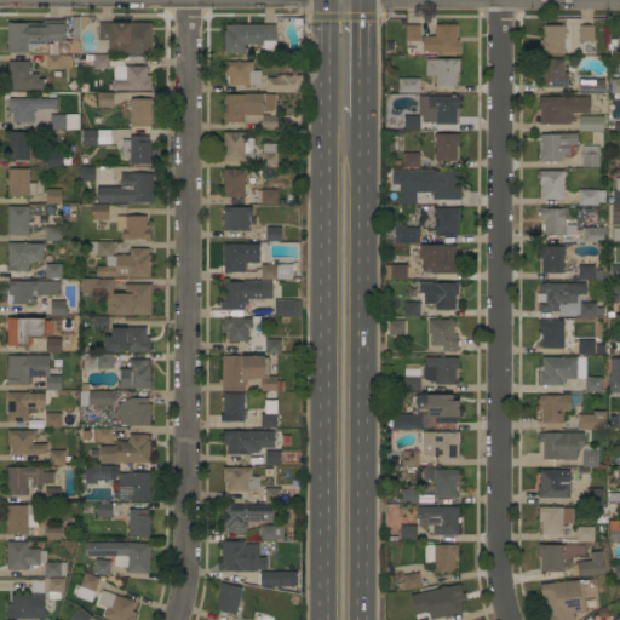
[(420,40),(406,41),(406,32),(402,32),(402,26),(401,26),(401,21),(407,19),(407,26),(419,26),(420,40)]
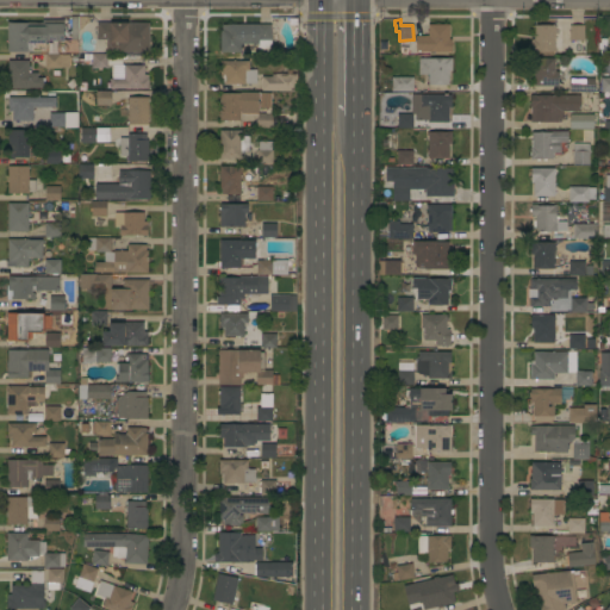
[(7,23),(42,23),(42,20),(63,20),(63,41),(47,41),(47,43),(45,43),(45,51),(32,51),(32,53),(7,53),(7,23)]
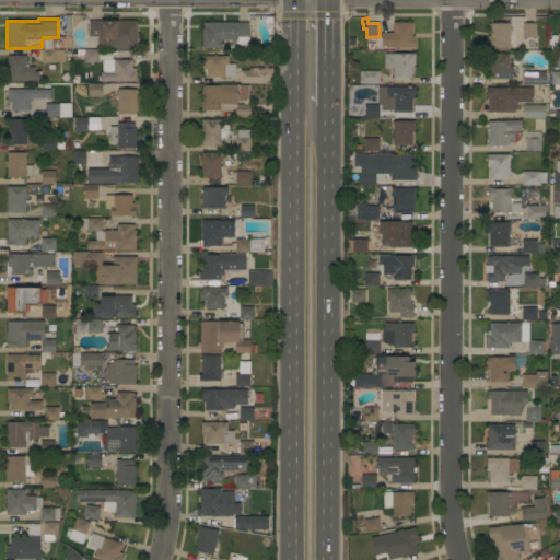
[(137,48),(108,48),(97,48),(97,36),(89,37),(89,21),(102,21),(102,19),(118,19),(118,21),(137,21),(137,48)]
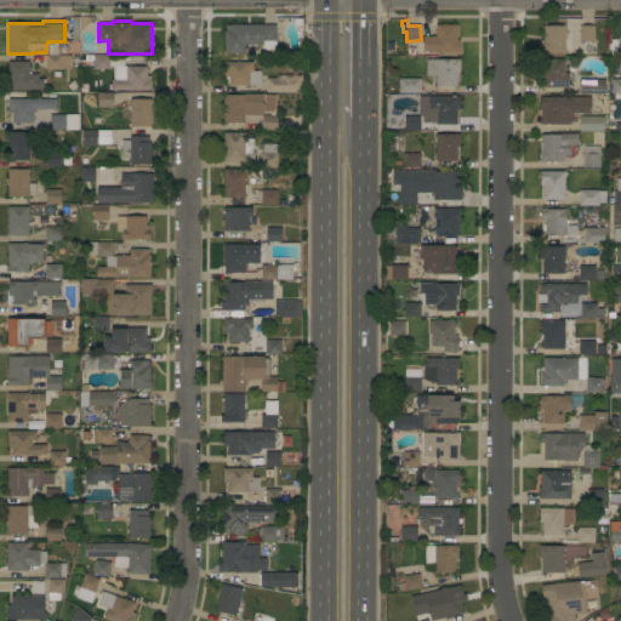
[(224,53),(224,32),(226,32),(226,24),(277,26),(277,41),(262,41),(262,45),(245,45),(245,53),(224,53)]
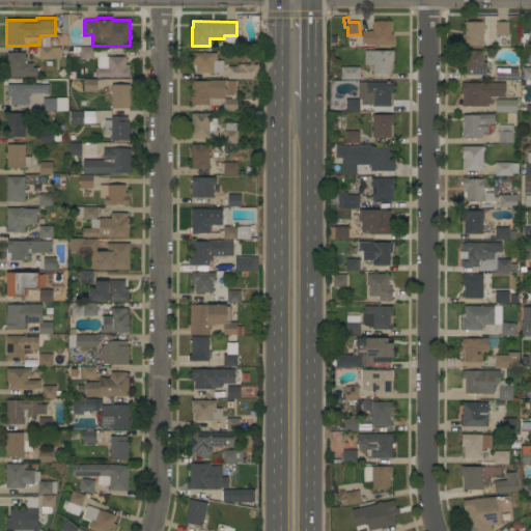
[(361,46),(361,31),(369,31),(372,31),(372,29),(371,29),(371,27),(372,27),(372,21),(391,22),(391,34),(393,34),(393,46),(361,46)]
